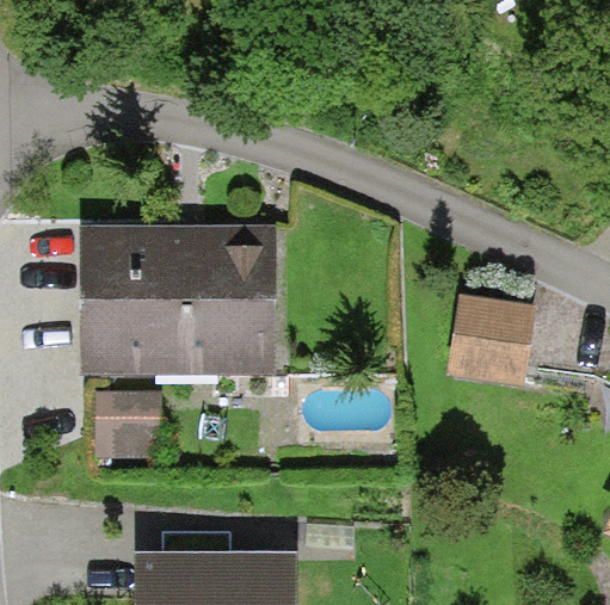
[(79,224),(80,375),(277,374),(276,222),(191,223),(79,224)]
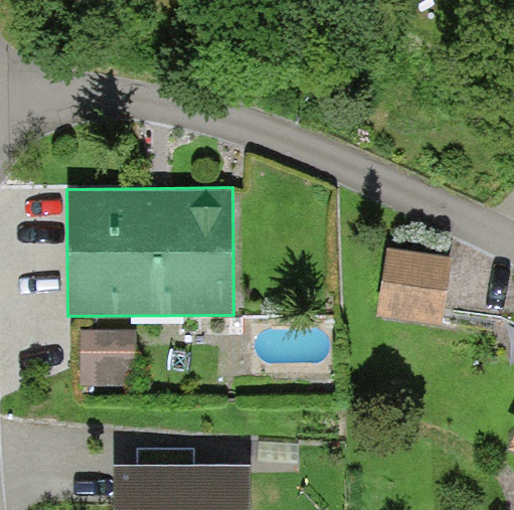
[(387,246),(377,316),(441,326),(451,256),(387,246)]
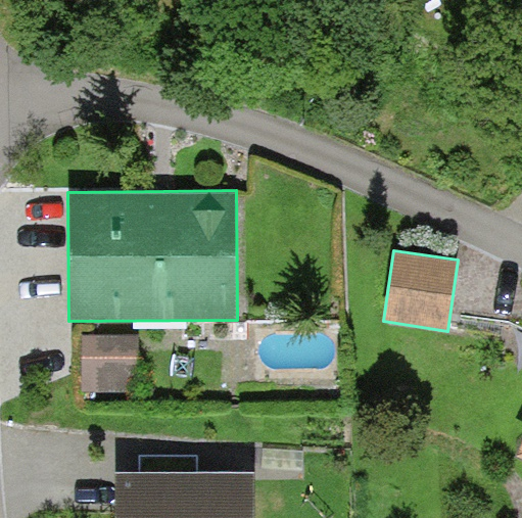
[(82,333),(82,389),(138,388),(138,333),(82,333)]
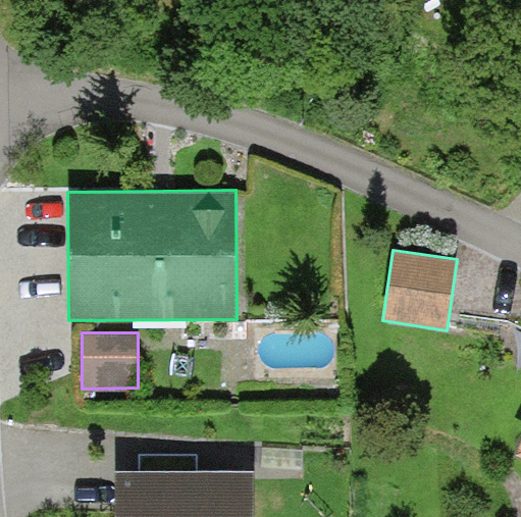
[(141,452),(140,472),(163,473),(197,473),(197,453),(141,452)]
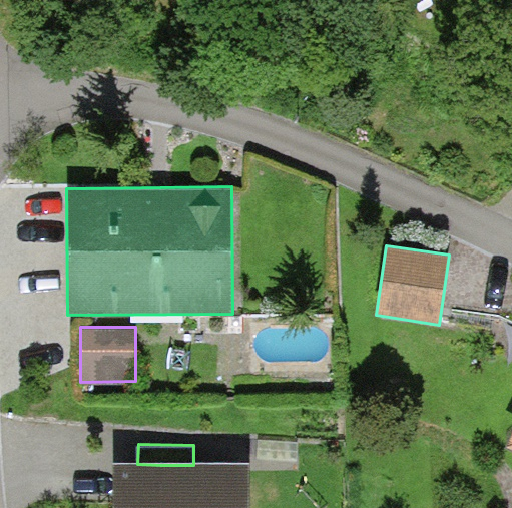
[(249,507),(249,465),(193,465),(160,465),(137,464),(113,464),(113,507),(249,507)]
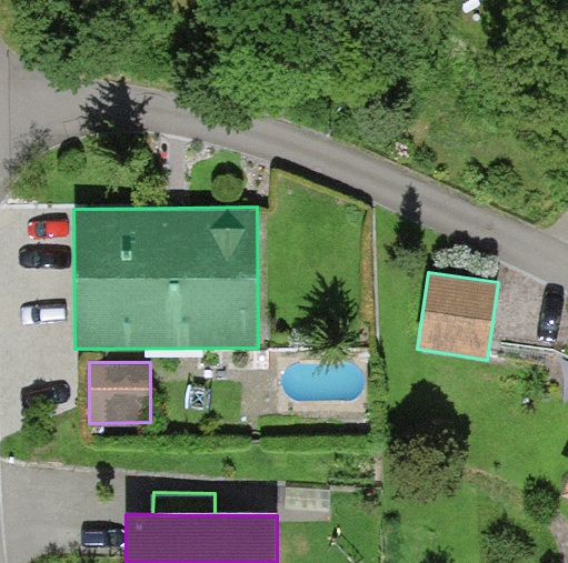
All buildings are outlined.
